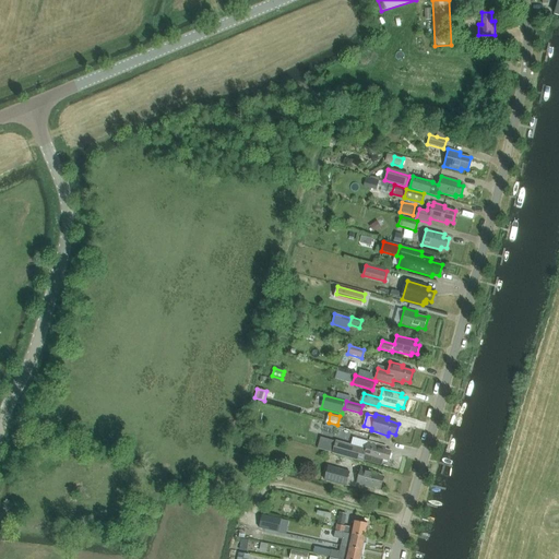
[(364,456),(382,462),(383,460),(389,461),(392,451),(387,450),(387,447),(368,441),(366,450),(336,441),(333,453),(363,461),(364,456)]
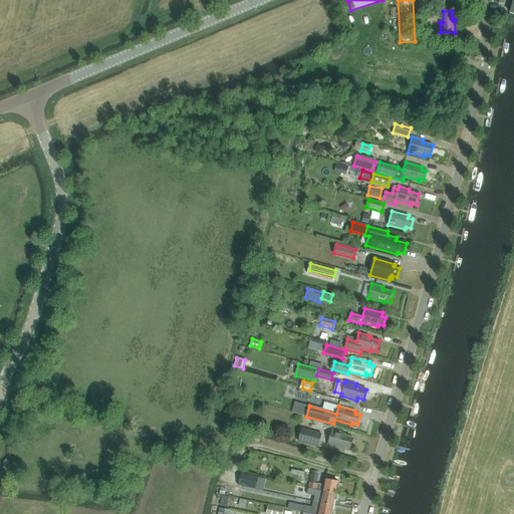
[(318,448),(322,434),(302,428),(298,442),(318,448)]
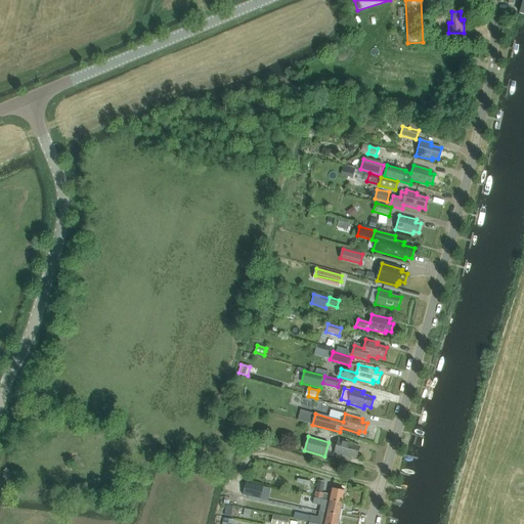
[(357,457),(360,446),(349,443),(350,441),(339,438),(335,453),(350,459),(351,455),(357,457)]
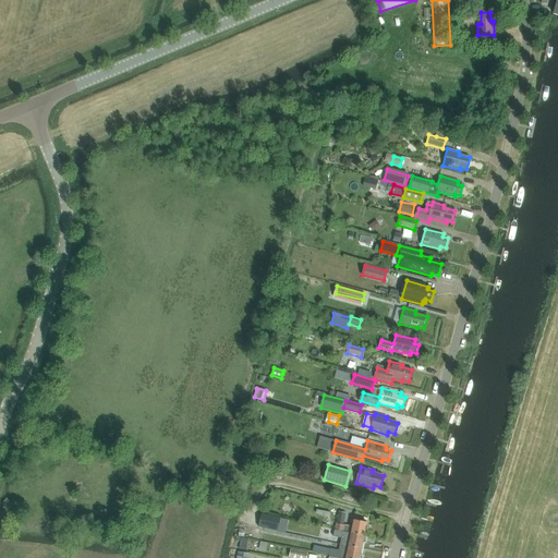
[(339,512),(337,523),(343,524),(346,513),(339,512)]
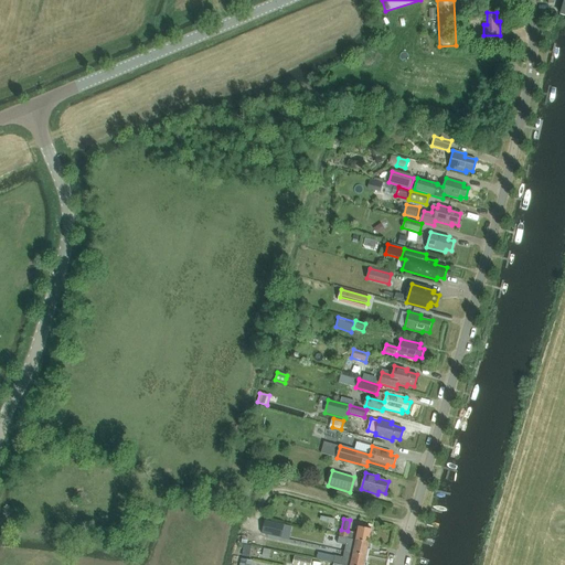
[(262,534),(281,539),(284,524),(265,521),(262,534)]
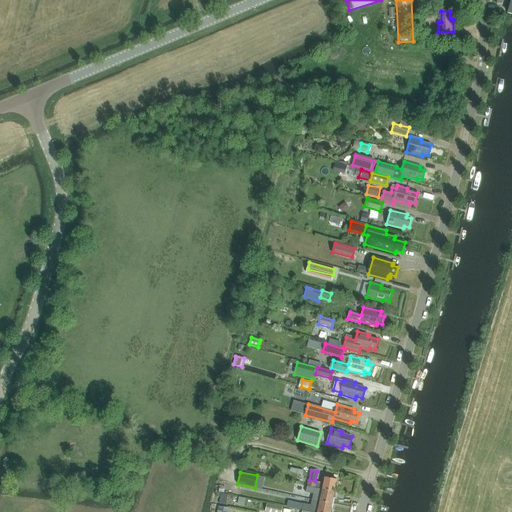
[(325,477),(324,483),(309,480),(308,486),(307,486),(334,491),(337,479),(325,477)]
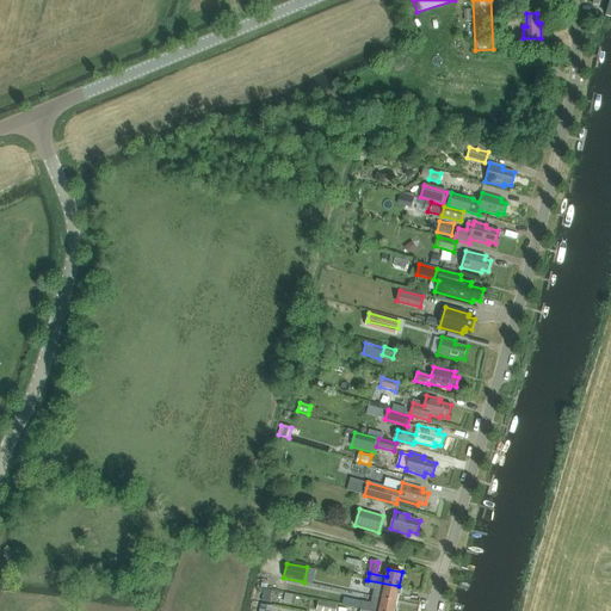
[(372,597),(382,598),(382,599),(396,602),(399,586),(366,580),(365,587),(375,590),(372,597)]
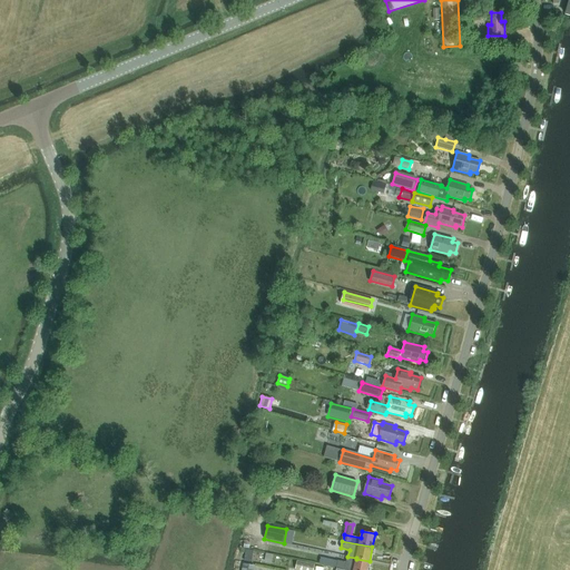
[(246,559),(254,560),(256,550),(248,548),(246,559)]
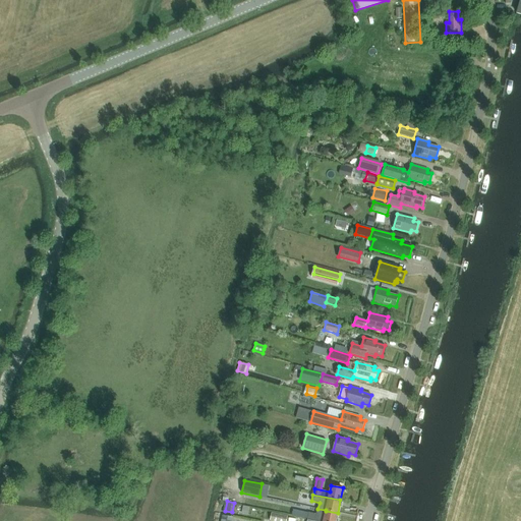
[(326,511),(325,517),(309,514),(308,520),(314,520),(335,520),(338,513),(326,511)]
